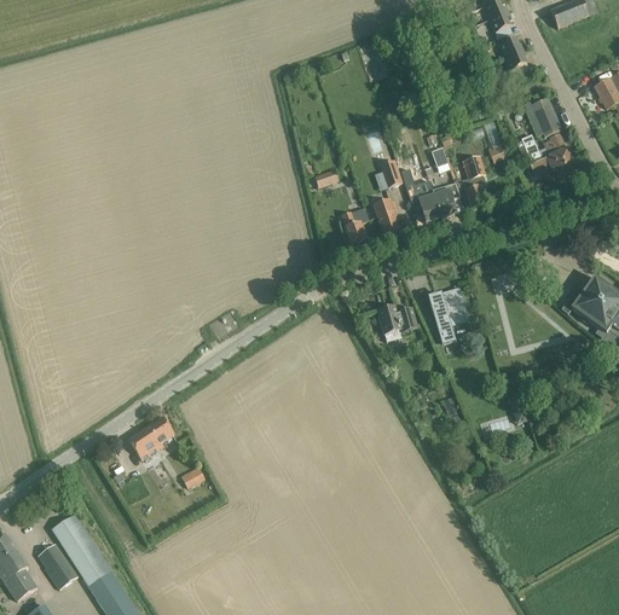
[(491,18),(508,11),(505,4),(504,5),(503,0),(496,0),(485,5),(491,18)]
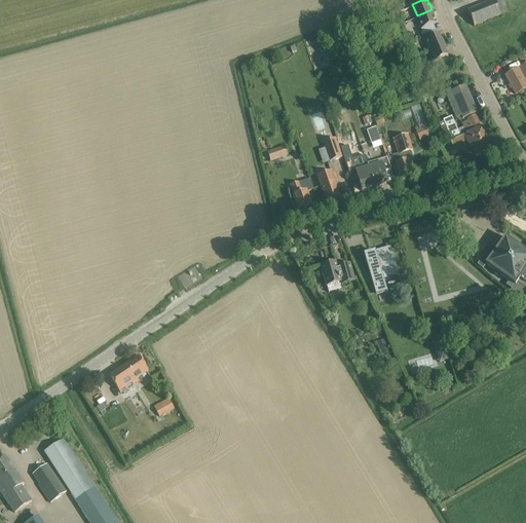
[(487,0),(467,8),(474,24),(509,9),(503,0),(487,0)]
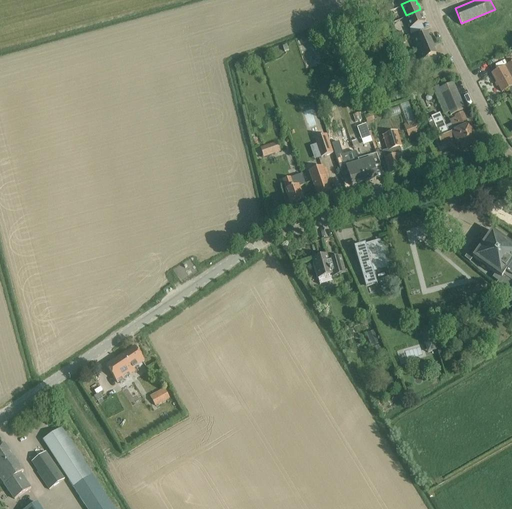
[(423,14),(420,9),(406,15),(410,26),(424,20),(421,14),(423,14)]
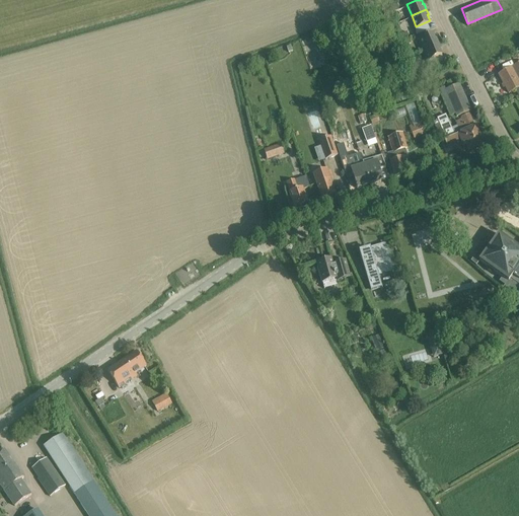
[(423,48),(438,42),(436,37),(435,37),(432,31),(418,38),(423,48)]
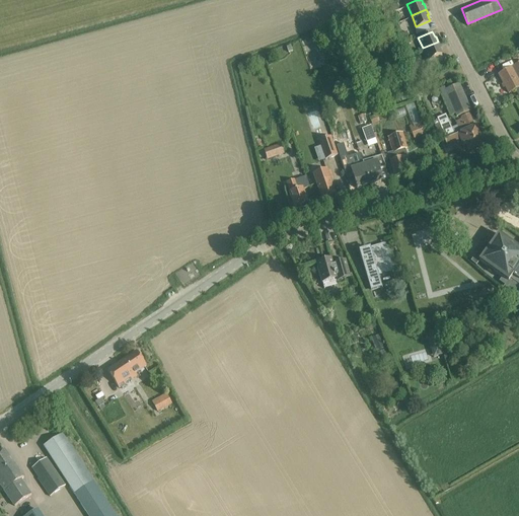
[(316,32),(312,33),(320,60),(324,59),(316,32)]
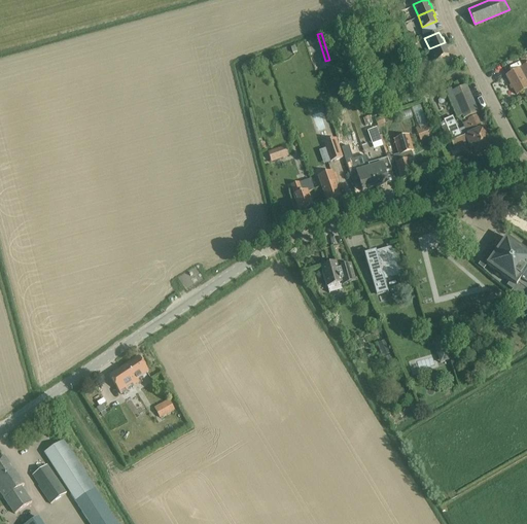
[(445,42),(429,48),(433,60),(449,54),(446,47),(447,47),(445,42)]
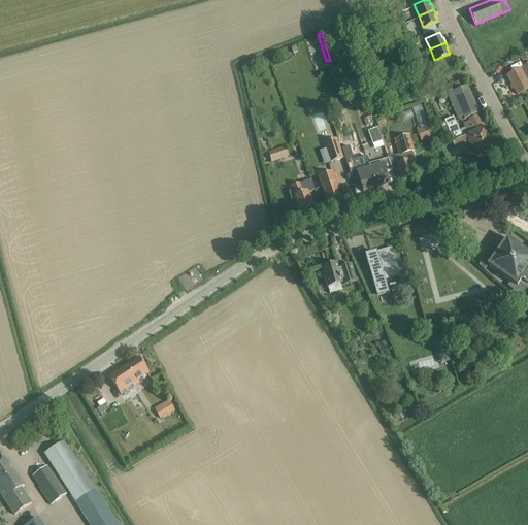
[(527,81),(527,80),(527,61),(519,66),(527,81)]
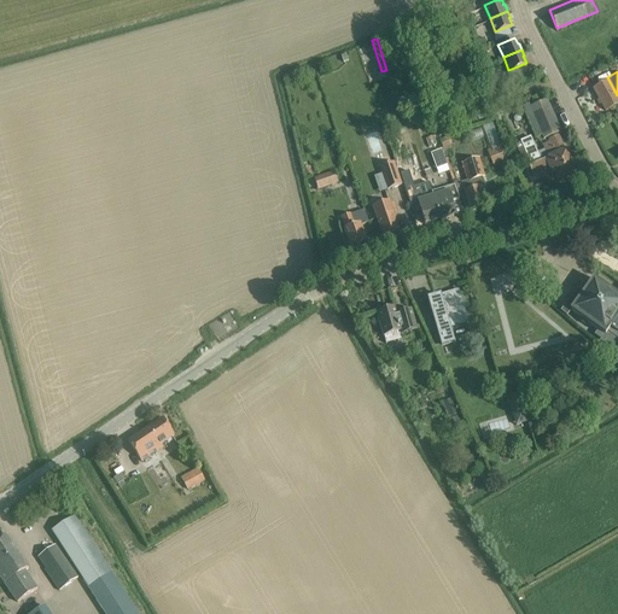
[(617,94),(617,95),(607,77),(594,86),(606,107),(613,104),(617,111),(617,110),(617,94)]
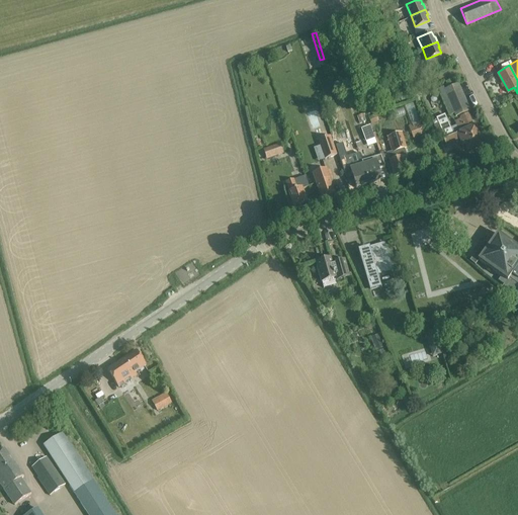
[(455,115),(461,112),(470,108),(458,81),(444,87),(443,84),(438,86),(451,115),(455,113),(455,115)]
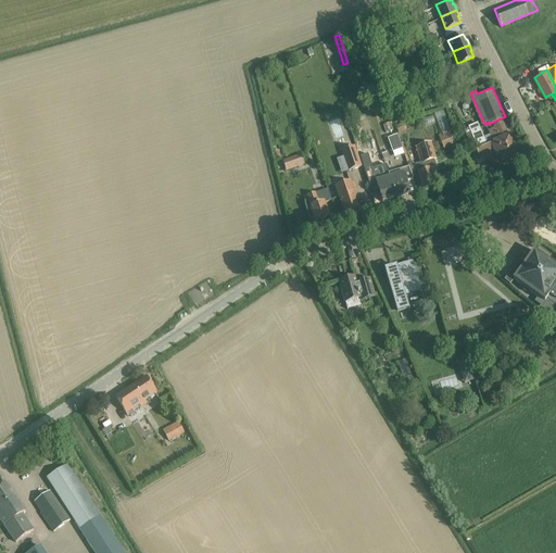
[(427,124),(443,117),(441,110),(424,116),(427,124)]
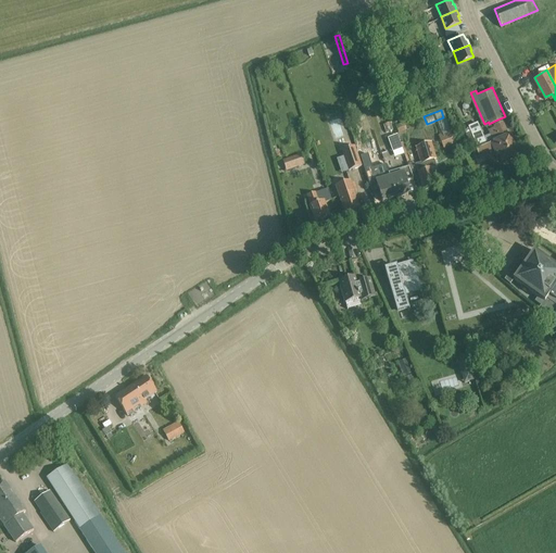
[(368,116),(361,118),(364,128),(371,126),(368,116)]
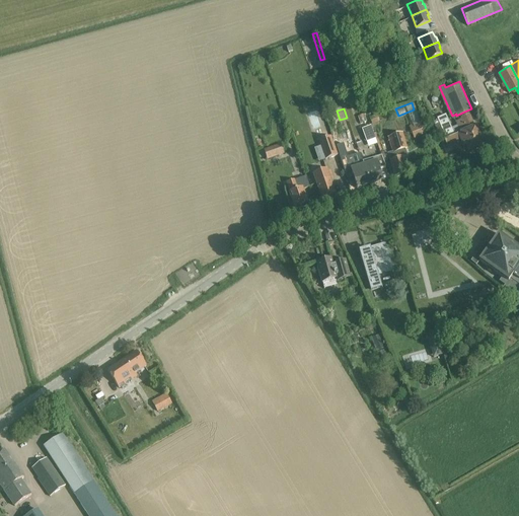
[(377,113),(370,115),(372,122),(377,121),(379,120),(377,113)]
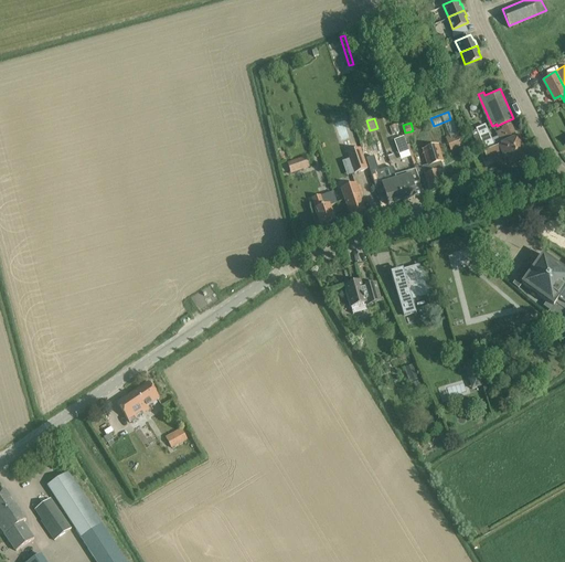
[(477,127),(470,130),(475,139),(481,137),(487,149),(483,151),(487,159),(502,151),(504,158),(509,156),(511,161),(525,155),(511,123),(501,127),(501,128),(497,130),(498,134),(491,137),(486,123),(477,126),(477,127)]
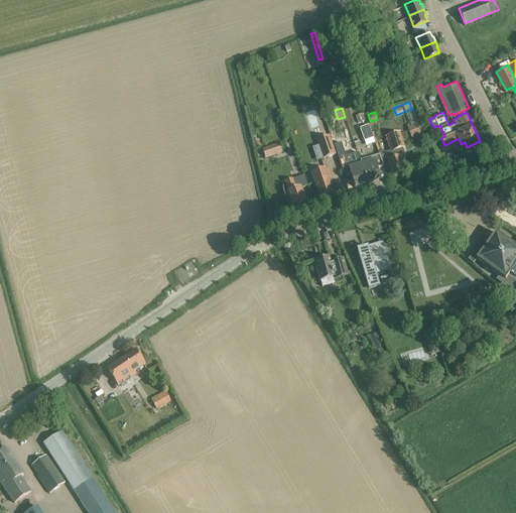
[(411,134),(422,129),(417,117),(405,122),(411,134)]
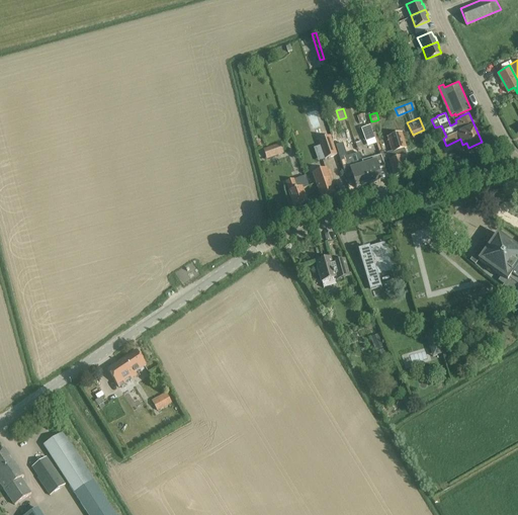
[(369,123),(360,126),(365,140),(374,136),(369,123)]
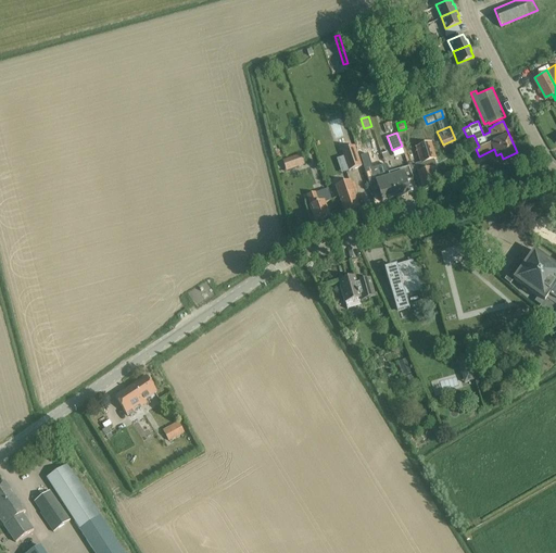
[(437,183),(431,166),(437,165),(433,158),(437,156),(431,139),(416,143),(420,160),(415,162),(422,187),(437,183)]
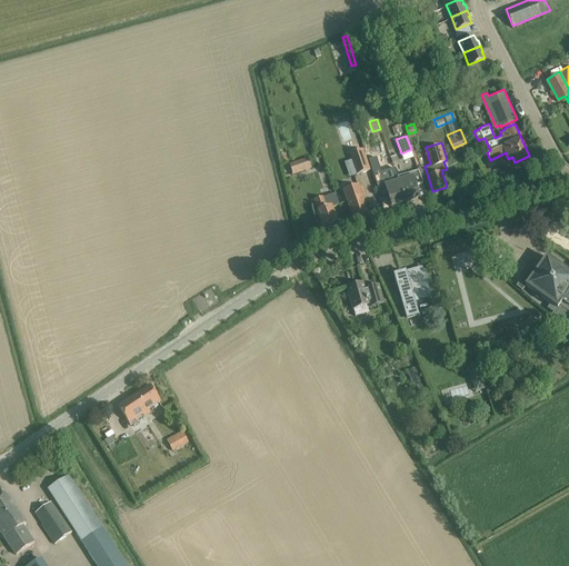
[(349,151),(356,172),(370,168),(363,147),(349,151)]
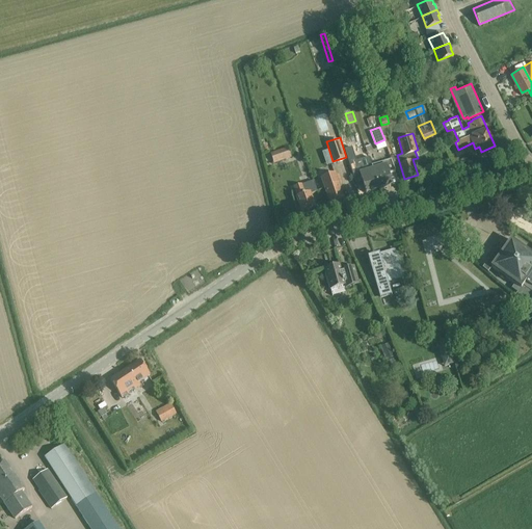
[(293,142),(270,151),(273,161),(296,153),(293,142)]
